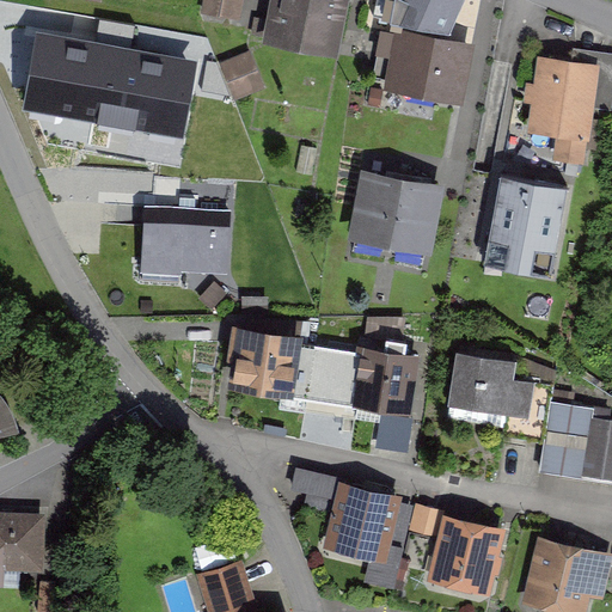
[(240,0),(201,0),(200,14),(237,20),(240,0)]
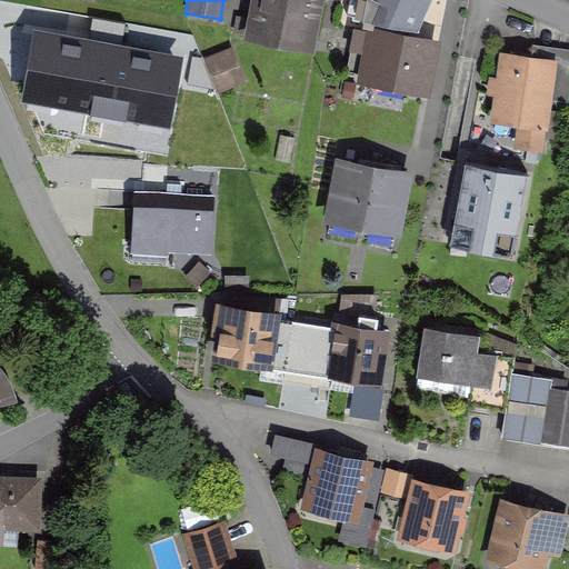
[(323,0),(252,0),(247,33),(316,46),(323,0)]
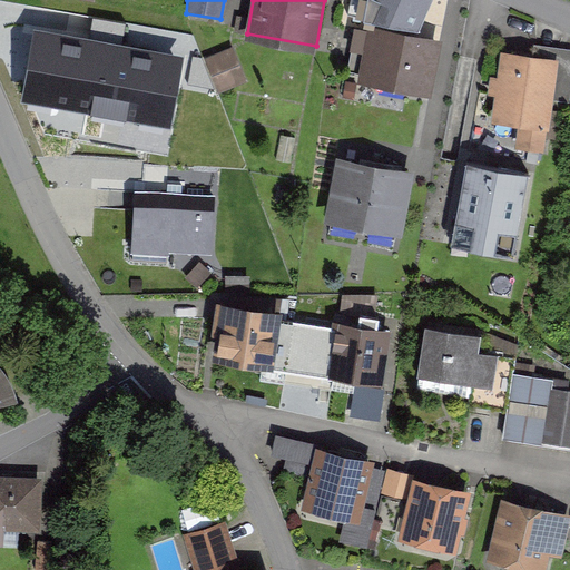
[(432,0),(366,0),(365,16),(420,28),(432,0)]
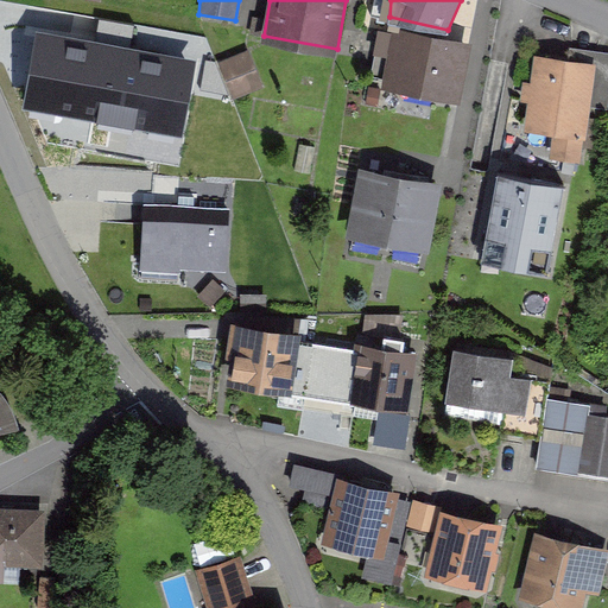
[(470,40),(393,25),(381,86),(458,100),(470,40)]
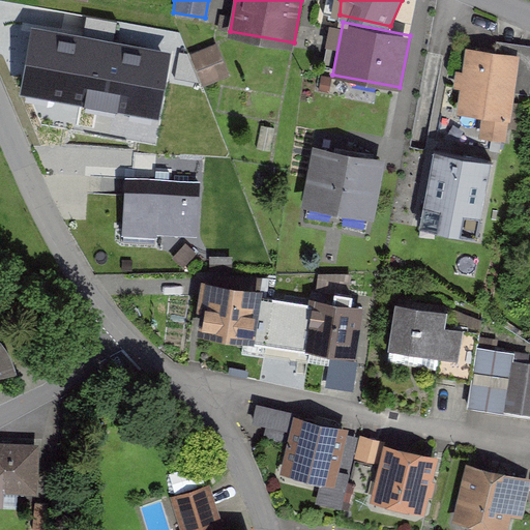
[(162,120),(173,53),(32,28),(20,95),(162,120)]
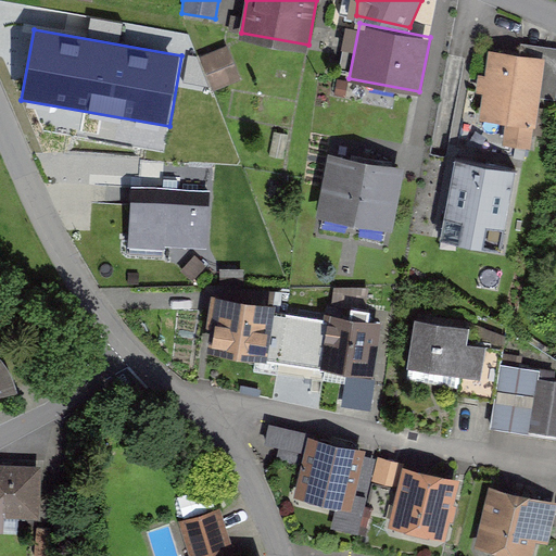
[(238,78),(225,48),(202,59),(215,89),(238,78)]
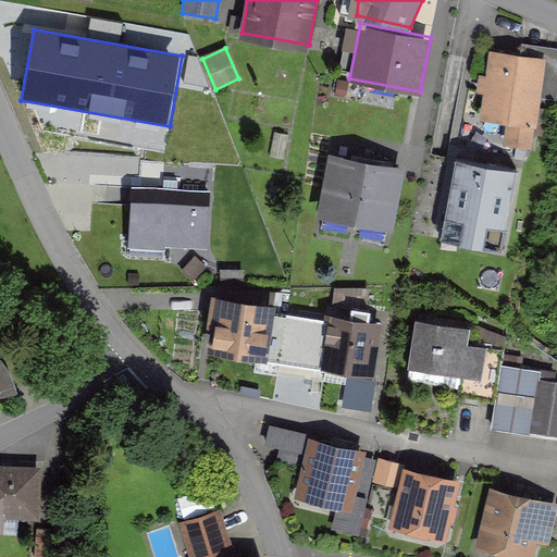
[(547,57),(492,49),(482,115),(508,119),(505,145),(534,149),(547,57)]
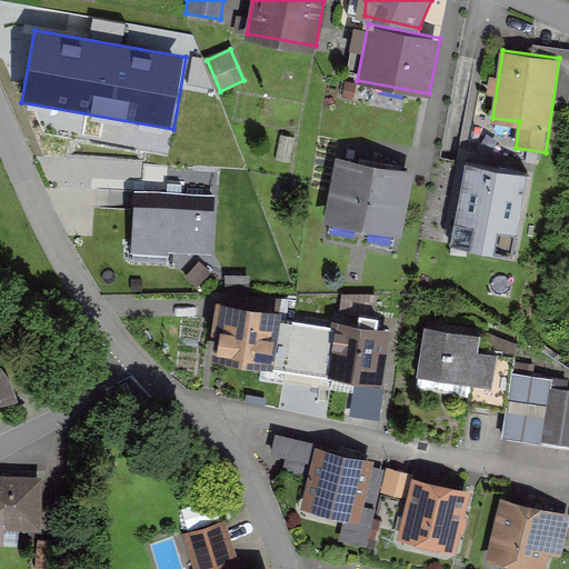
[(326,220),(363,228),(377,163),(339,156),(326,220)]
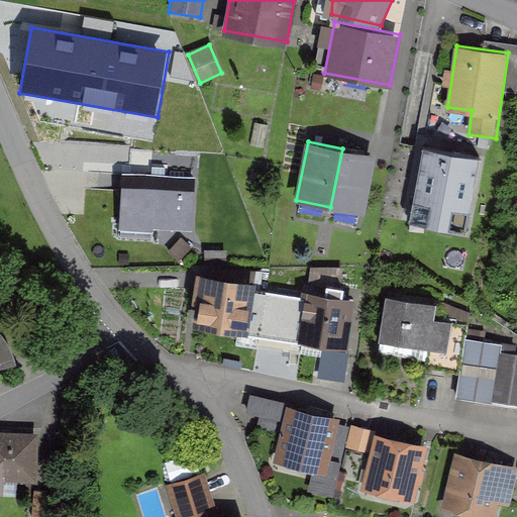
[(482,157),(424,146),(410,222),(467,233),(482,157)]
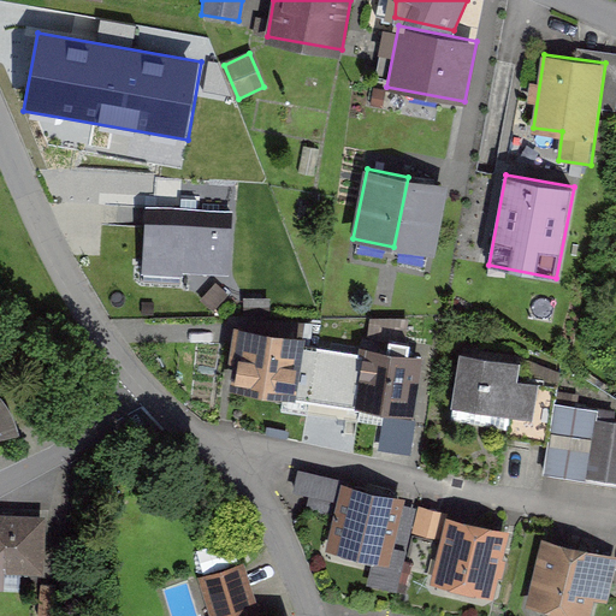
[(408,177),(394,247),(434,255),(449,185),(408,177)]
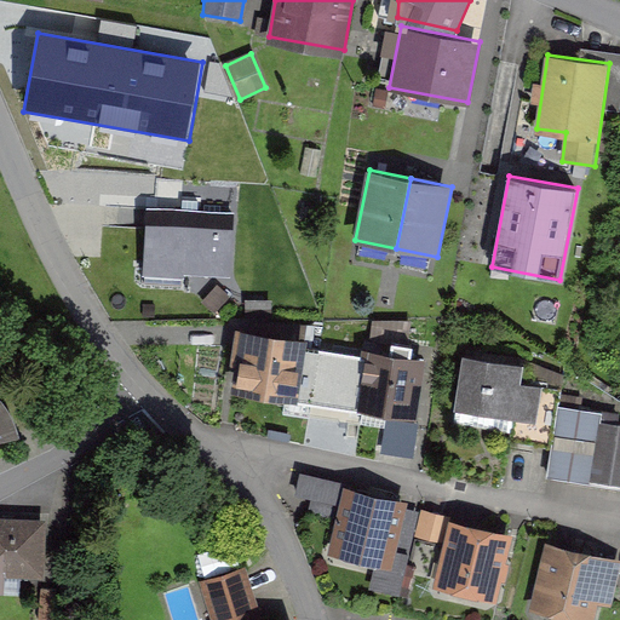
[(233,214),(148,210),(144,270),(229,275),(233,214)]
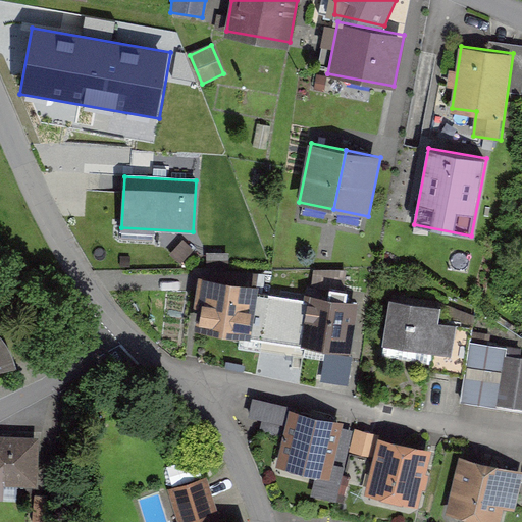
[(260,285),(201,275),(193,327),(252,337),(260,285)]
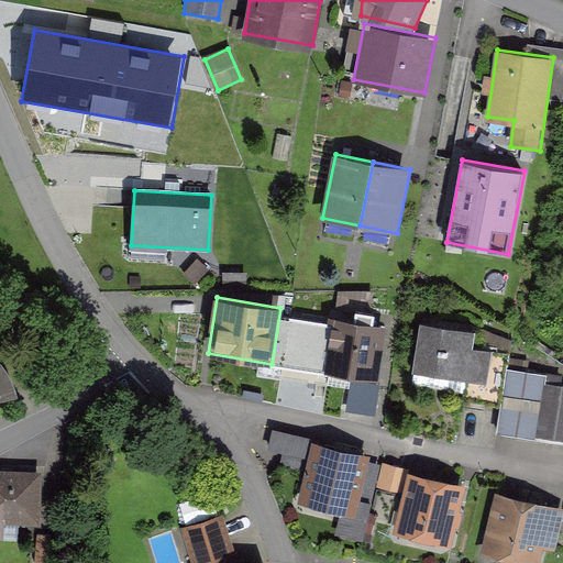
[(386,328),(330,319),(322,370),(378,378),(386,328)]
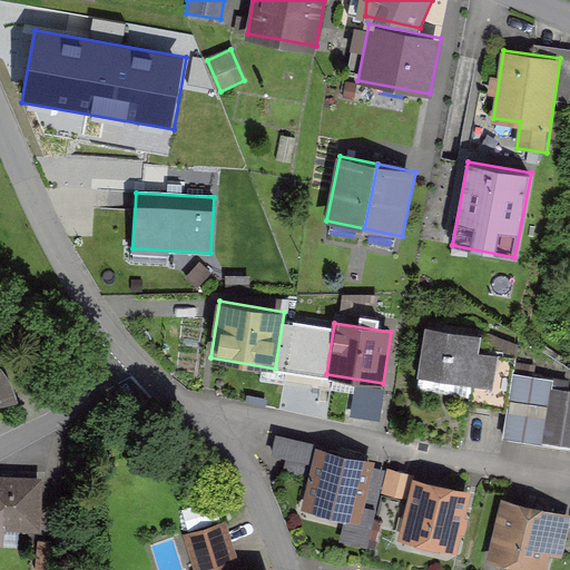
[(483,336),(426,325),(418,371),(493,385),(499,355),(480,352),(483,336)]
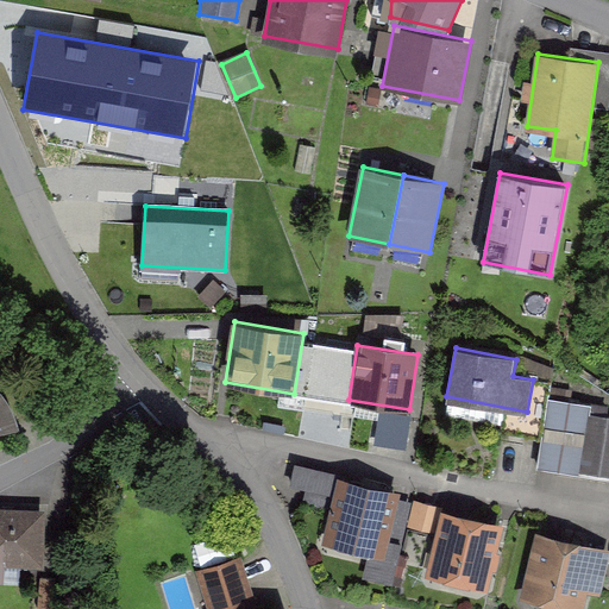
[(0,429),(16,426),(2,394),(0,390),(0,429)]
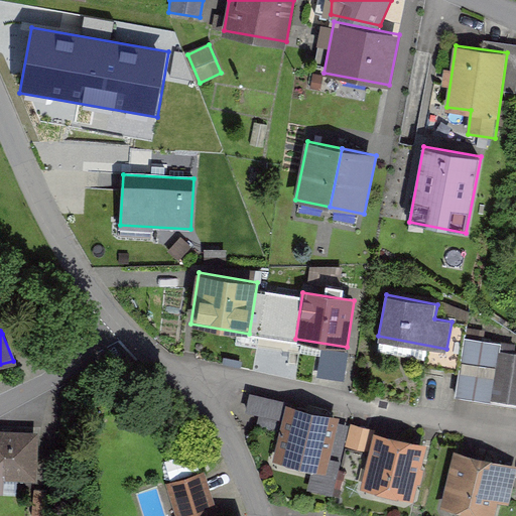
[(465,339),(458,396),(515,403),(515,355),(499,354),(500,344),(465,339)]
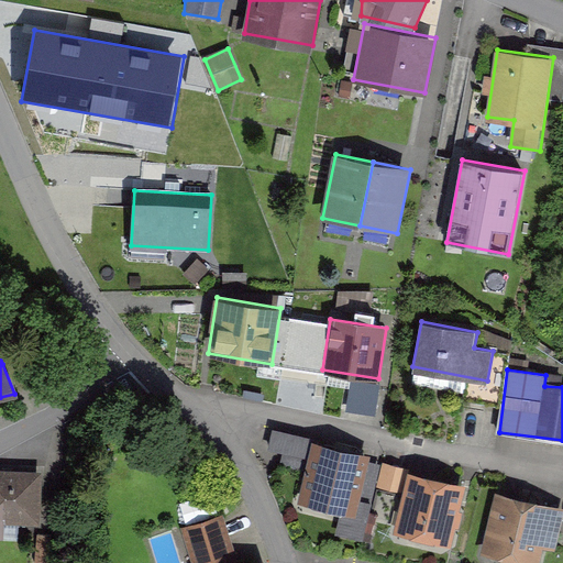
[(269,459),(305,463),(309,428),(274,423),(269,459)]
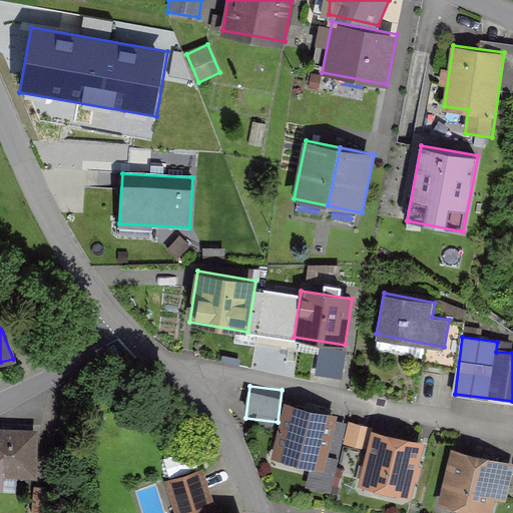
[(337,415),(283,402),(271,456),(324,468),(337,415)]
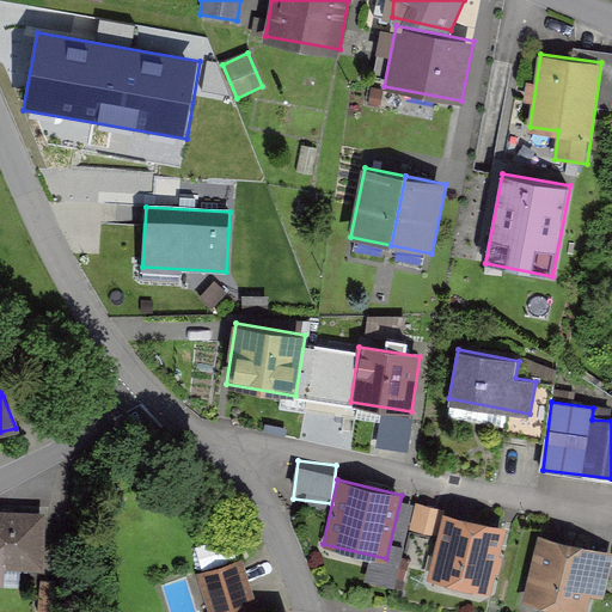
[(438,510),(415,506),(409,530),(432,534),(438,510)]
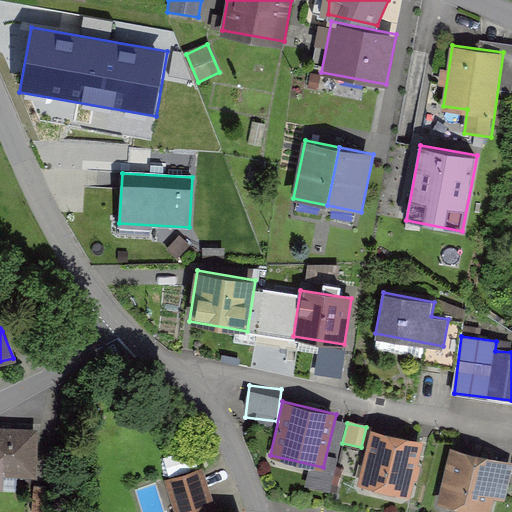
[(36,430),(0,428),(0,476),(35,478),(36,430)]
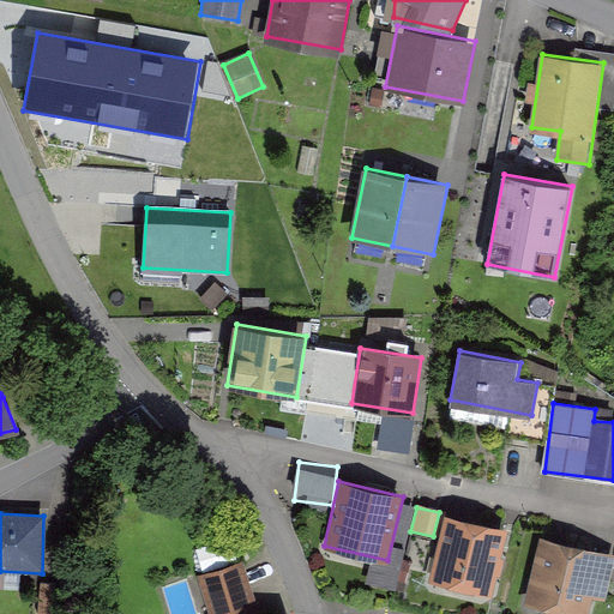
[(509,531),(444,516),(426,584),(492,600),(509,531)]
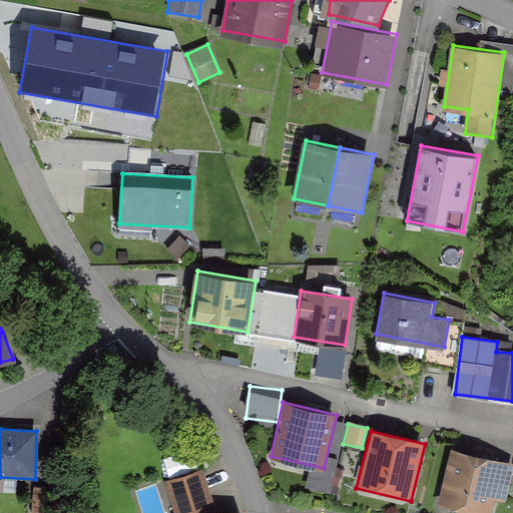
[(504,512),(512,473),(512,462),(454,449),(442,503),(487,512),(504,512)]
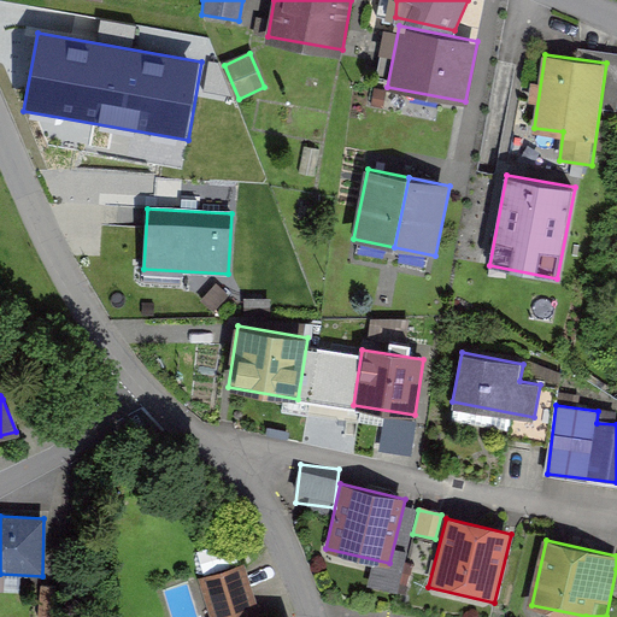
[(239,560),(236,542),(200,547),(203,565),(239,560)]
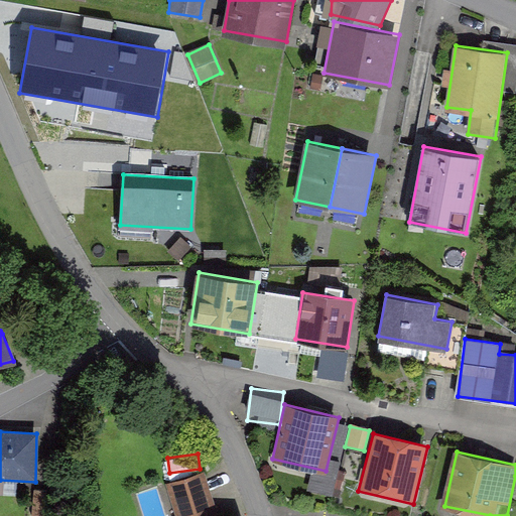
[(231,515),(216,515),(204,475),(172,485),(180,515),(242,515),(242,513),(231,515)]
